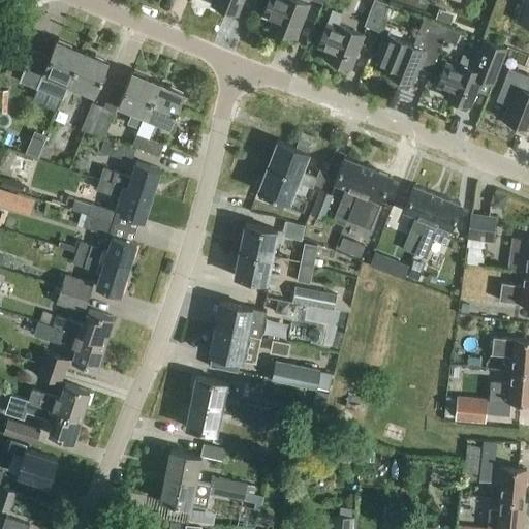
[(238,14),(243,0),(213,0),(212,5),(238,14)]
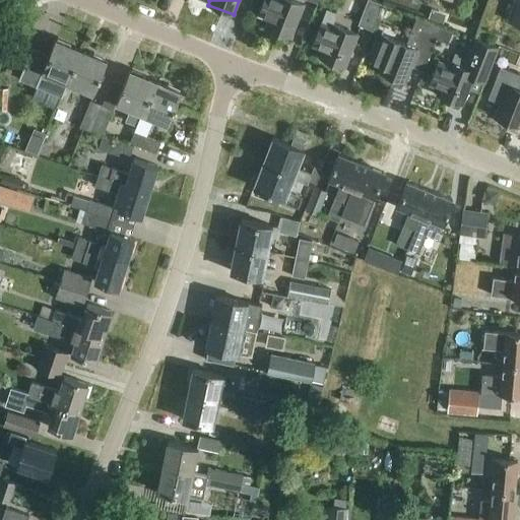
[(265,0),(261,12),(270,15),(265,27),(291,38),(304,5),(290,0),(265,0)]
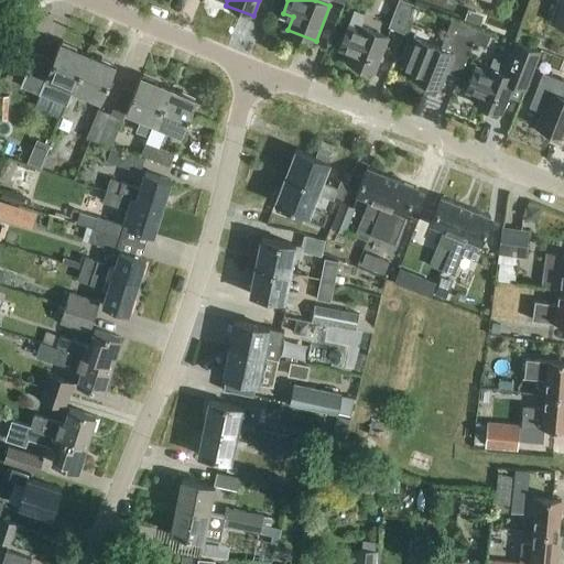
[(405,34),(415,6),(400,0),(399,0),(389,29),(405,34)]
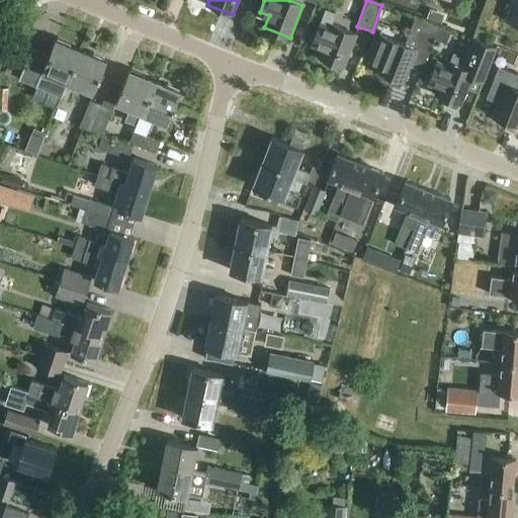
[(517,23),(517,0),(513,0),(507,20),(517,23)]
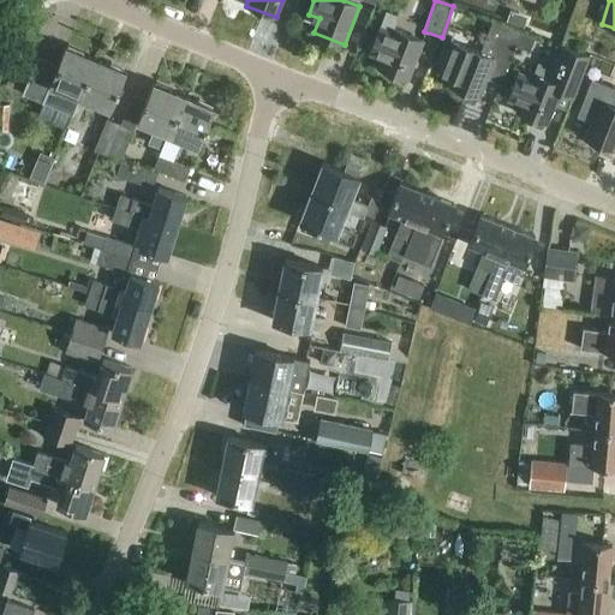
[(392,31),(380,27),(371,51),(383,55),(378,69),(410,79),(424,41),(393,30),(392,31)]
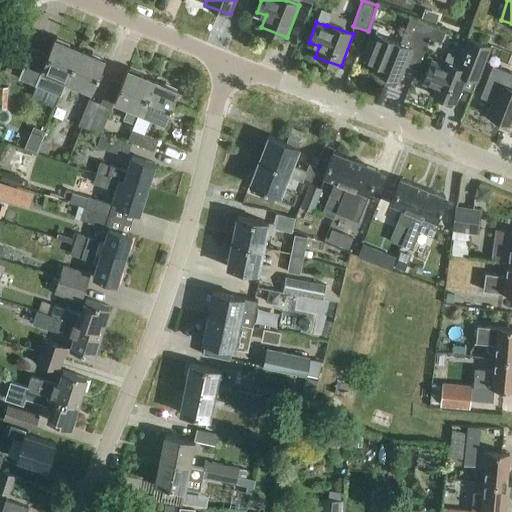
[(422,22),(415,40),(427,44),(429,39),(433,28),(434,26),(422,22)]
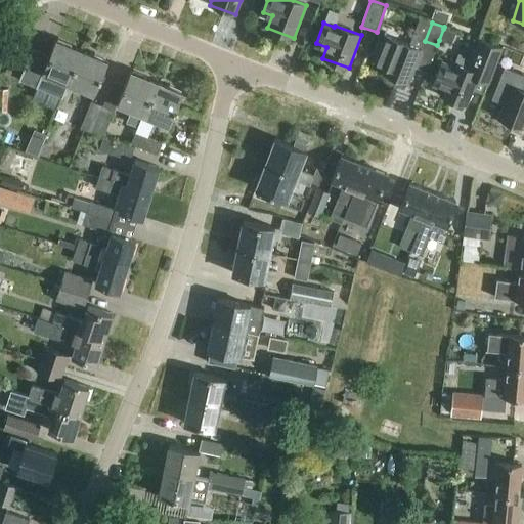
[(443,29),(439,40),(451,45),(456,33),(443,29)]
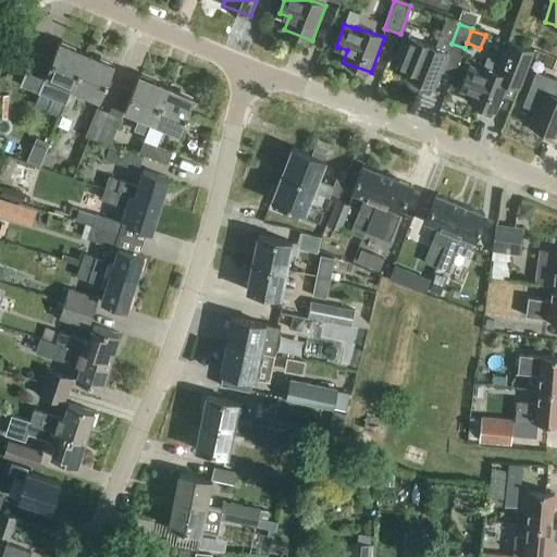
[(410,73),(408,78),(434,89),(447,53),(407,38),(396,67),(410,73)]
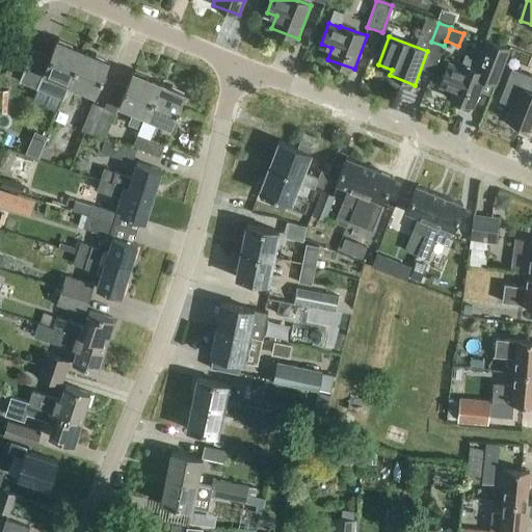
[(449,63),(439,87),(449,91),(447,98),(474,108),(484,80),(497,85),(511,49),(485,40),(474,70),(460,64),(458,68),(449,63)]
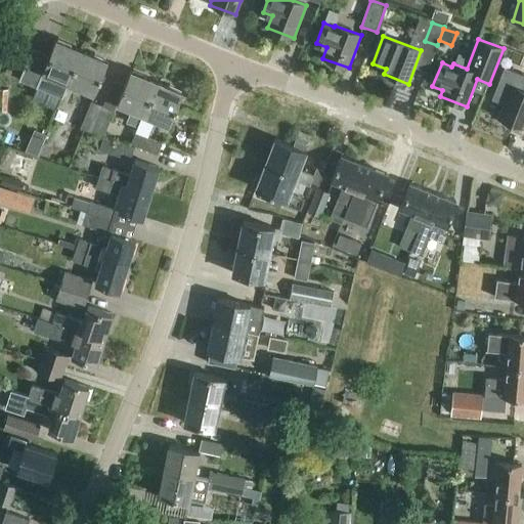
[(68,82),(81,52),(54,41),(42,71),(68,82)]
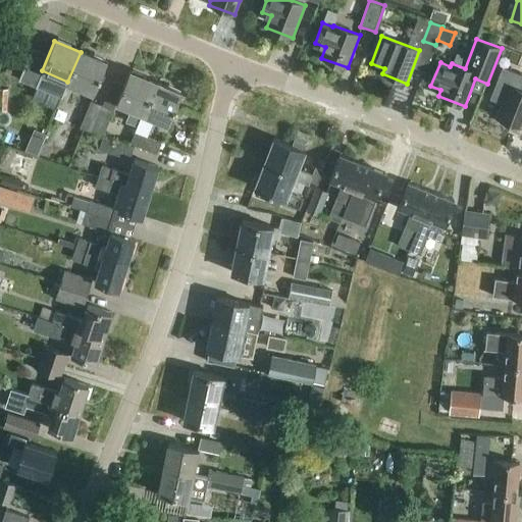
[(81,52),(67,82),(94,93),(107,62),(81,52)]
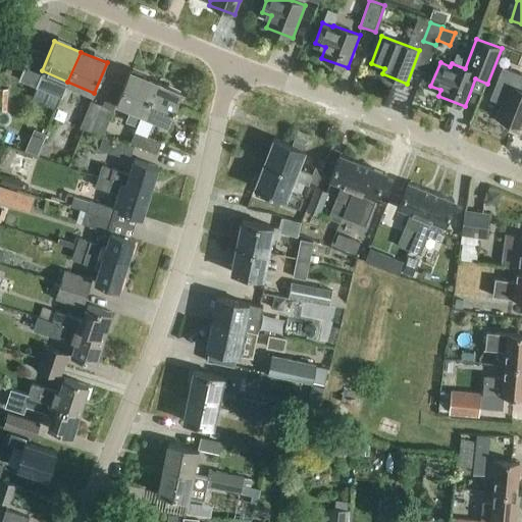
[(521,127),(521,126),(521,90),(521,91),(521,89),(521,75),(503,68),(490,100),(503,104),(498,118),(521,127)]
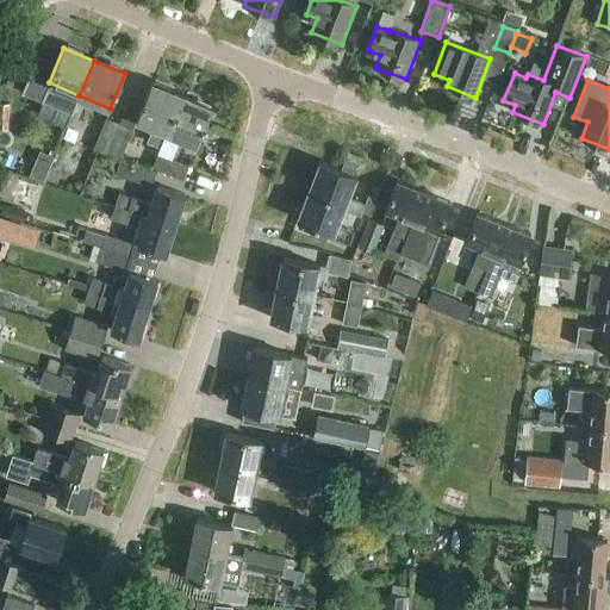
[(167,132),(182,97),(151,83),(136,119),(154,128),(148,143),(161,149),(167,132)]
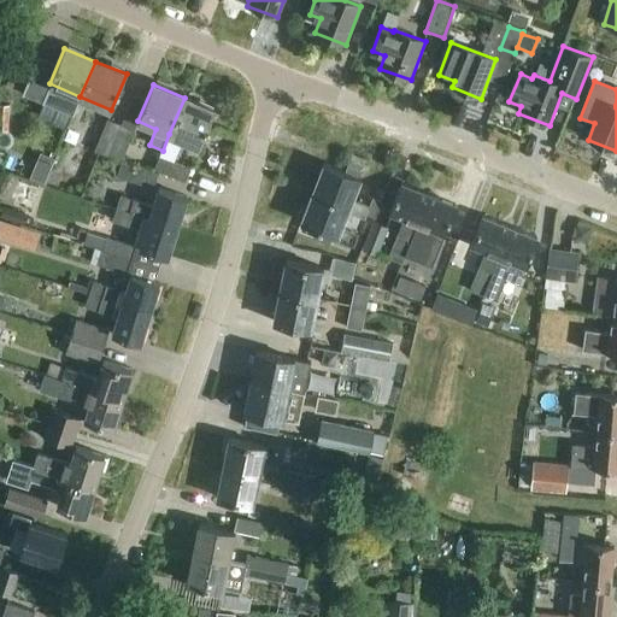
[(184,98),(169,134),(200,147),(215,111),(184,98)]
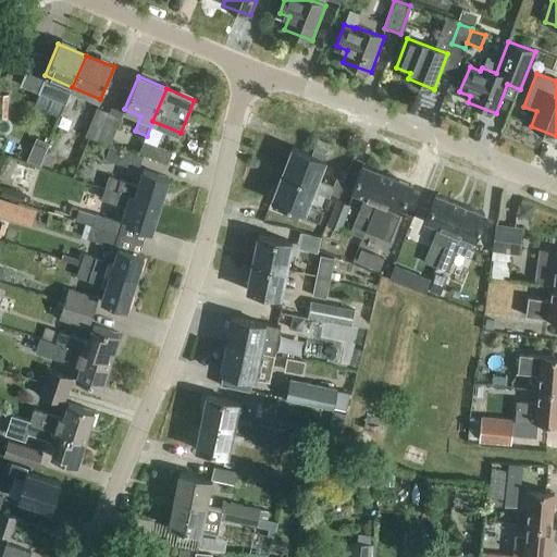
[(98,141),(110,112),(98,108),(86,137),(98,141)]
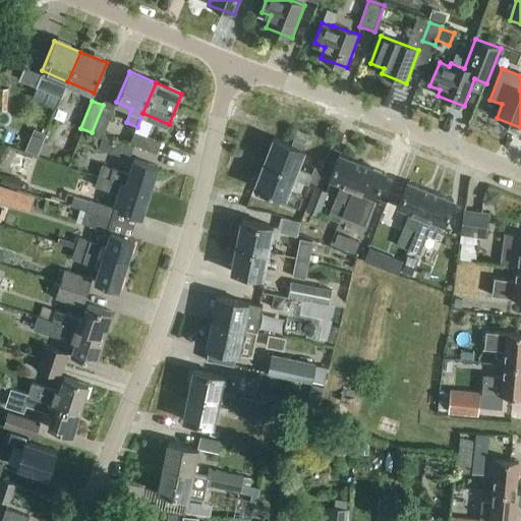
[(103,105),(92,132),(103,137),(114,110),(103,105)]
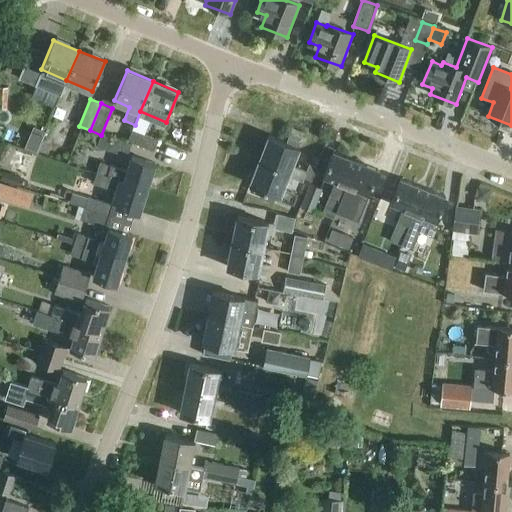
[(133,128),(129,139),(155,150),(159,139),(143,132),(133,128)]
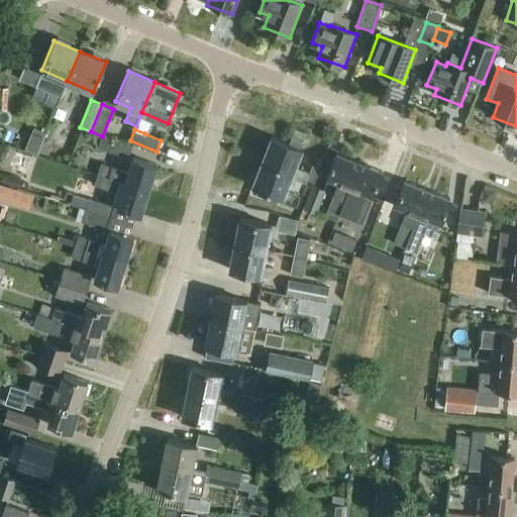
[(295,129),(289,143),(300,147),(305,133),(295,129)]
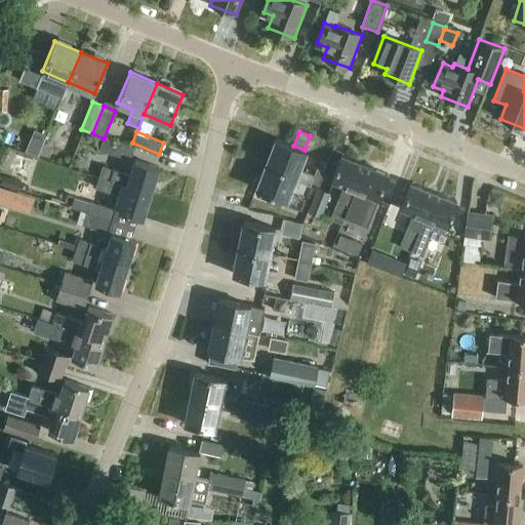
[(130,161),(134,148),(104,138),(99,151),(130,161)]
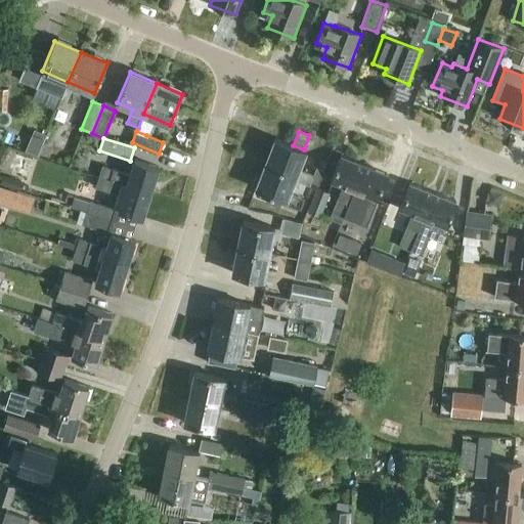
[(266,163),(312,182),(319,185),(329,162),(306,153),(307,150),(304,149),(293,145),(276,138),(266,163)]
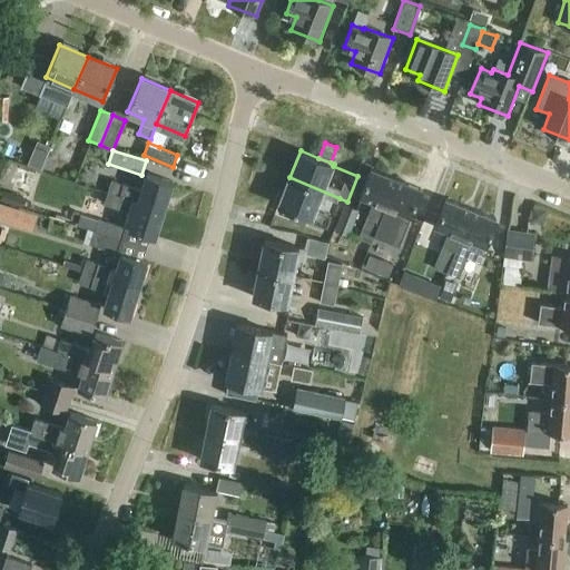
[(372,245),(397,180),(372,170),(361,197),(374,202),(359,239),(372,245)]
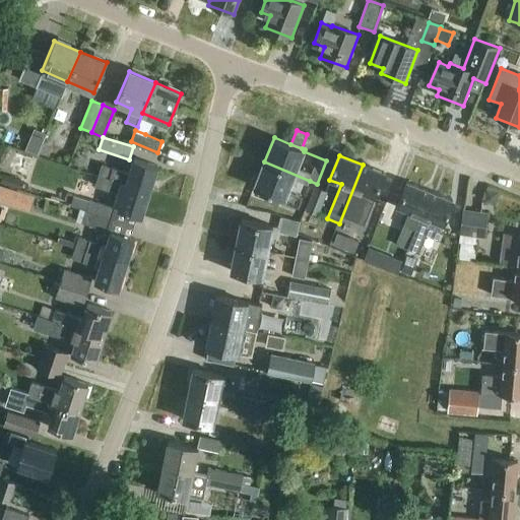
[(150,191),(158,165),(134,157),(130,172),(89,158),(86,171),(100,175),(150,191)]
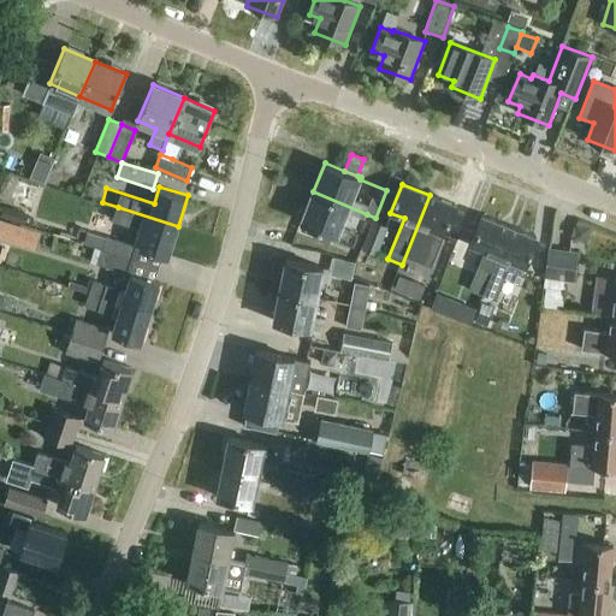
[(366,219),(367,214),(313,191),(302,220),(338,235),(336,240),(354,247),(359,235),(341,227),(348,212),(366,219)]
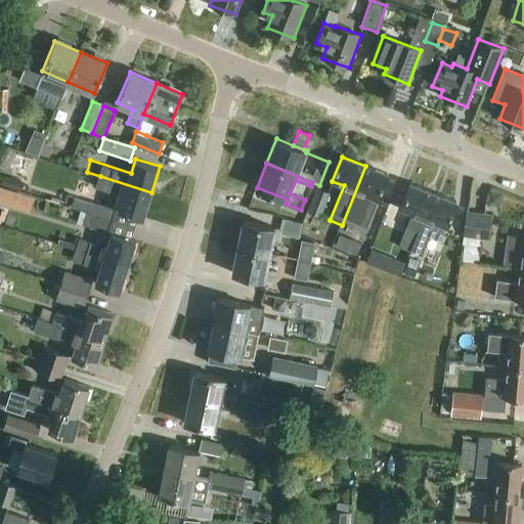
[(365,166),(342,225),(337,239),(347,244),(366,194),(379,200),(388,175),(365,166)]
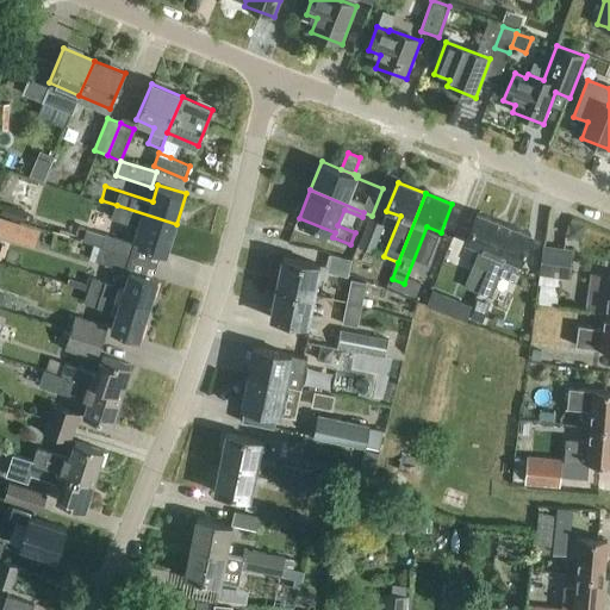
[(4,205),(1,215),(22,222),(25,212),(4,205)]
